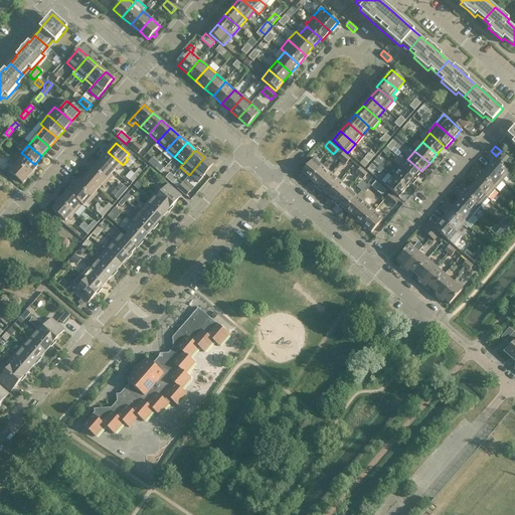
[(118,170),(123,165),(108,152),(101,160),(114,172),(116,169),(118,170)]
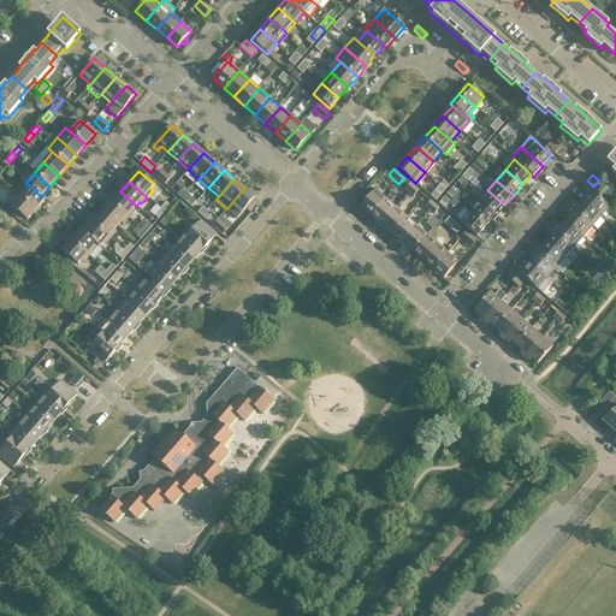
[(582,201),(600,217),(610,206),(585,184),(580,189),(587,195),(582,201)]
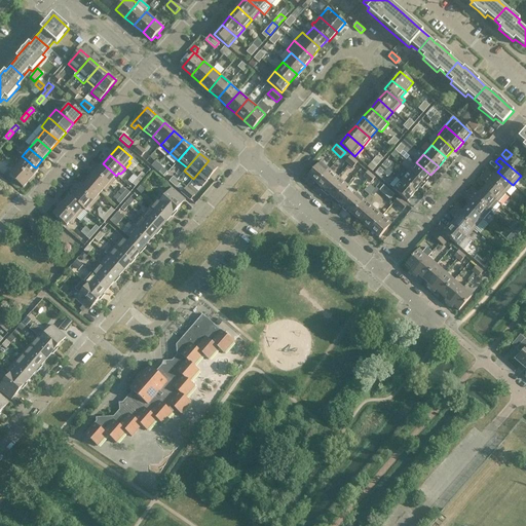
[(36,167),(35,167),(25,158),(23,161),(21,160),(15,166),(30,180),(39,170),(36,167)]
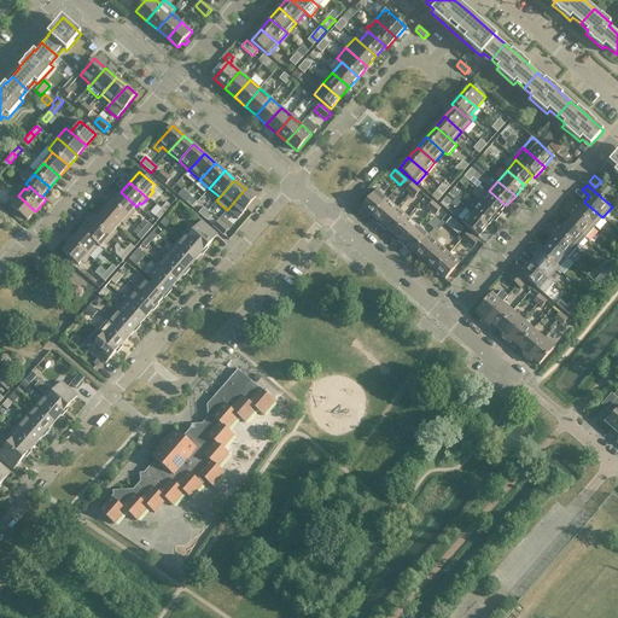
[(245,188),(227,210),(238,220),(256,198),(245,188)]
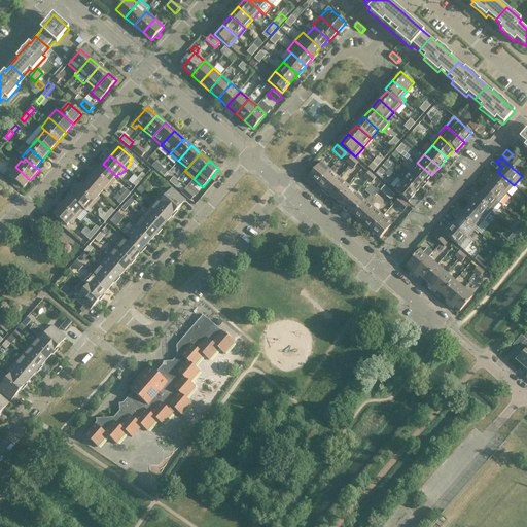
[(308,177),(317,184),(330,170),(321,162),(308,177)]
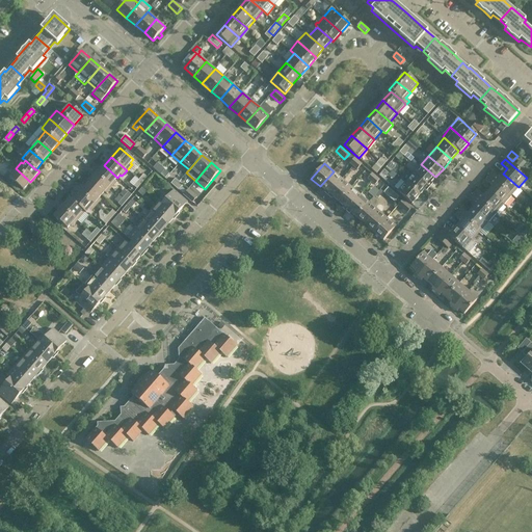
[(428,186),(435,177),(421,164),(414,174),(428,186)]
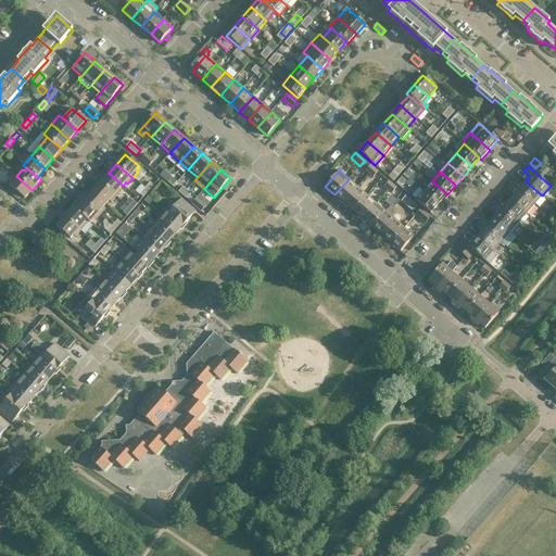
[(116,197),(122,190),(119,189),(123,186),(109,173),(100,182),(116,197)]
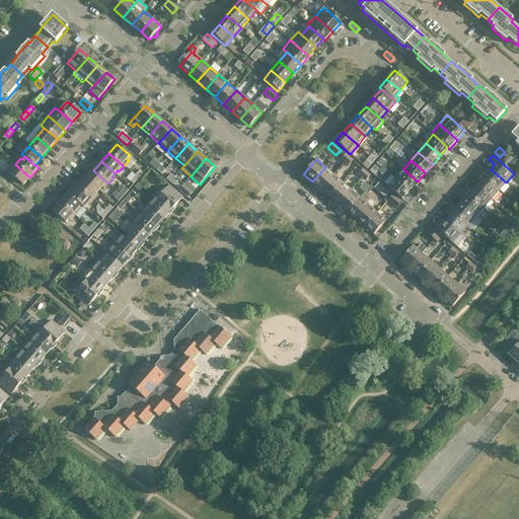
[(29,177),(15,164),(10,169),(12,170),(9,174),(22,186),(29,177)]
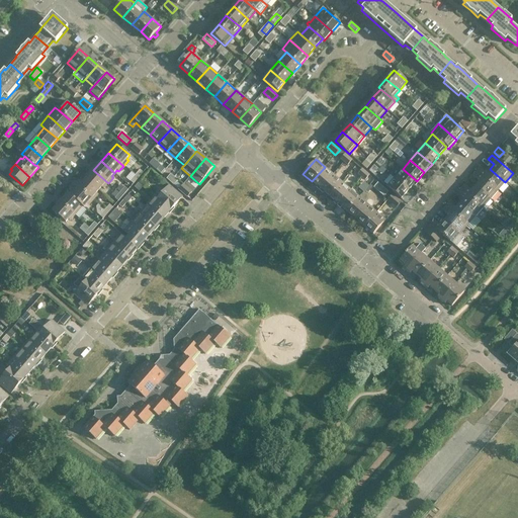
[(321,189),(333,175),(325,167),(312,181),(321,189)]
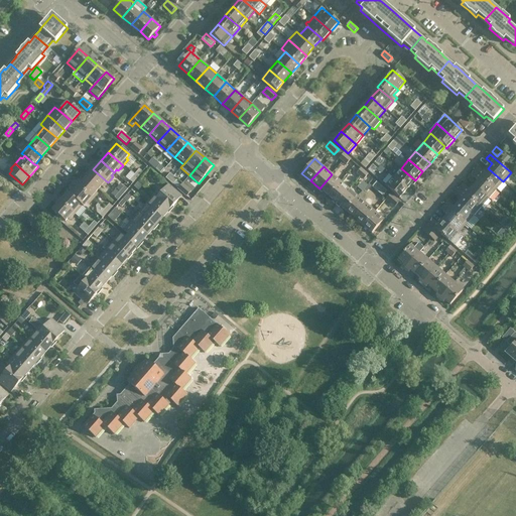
[(495,190),(503,181),(488,168),(484,173),(478,167),(474,172),(495,190)]
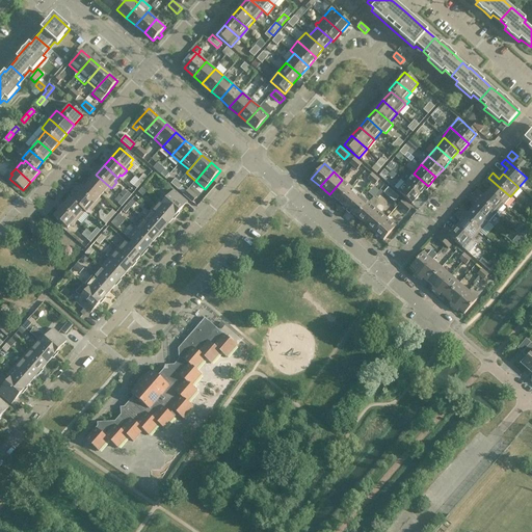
[(420,195),(428,186),(414,174),(405,182),(420,195)]
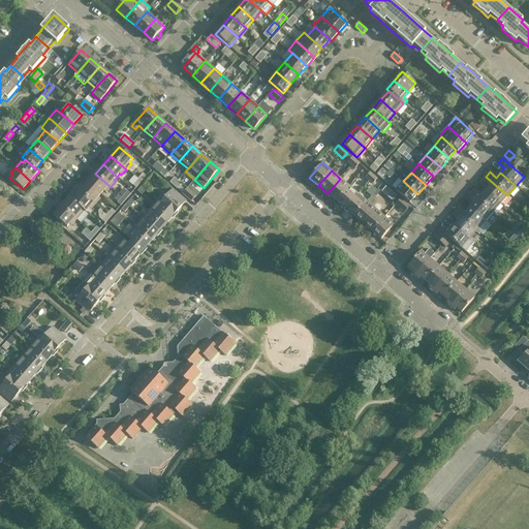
[(103,191),(105,192),(111,187),(95,174),(88,183),(101,194),(103,191)]
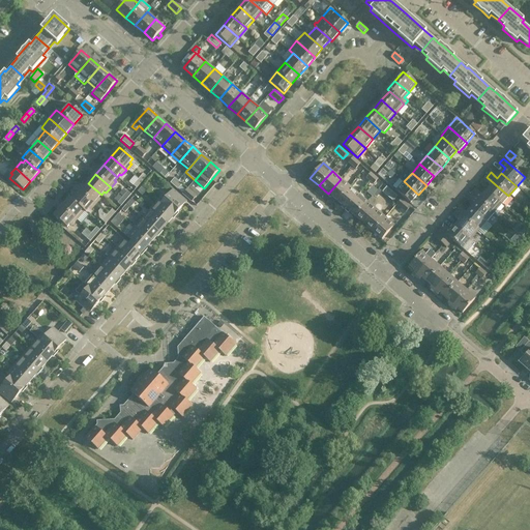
[(143,174),(138,180),(142,182),(146,177),(143,174)]
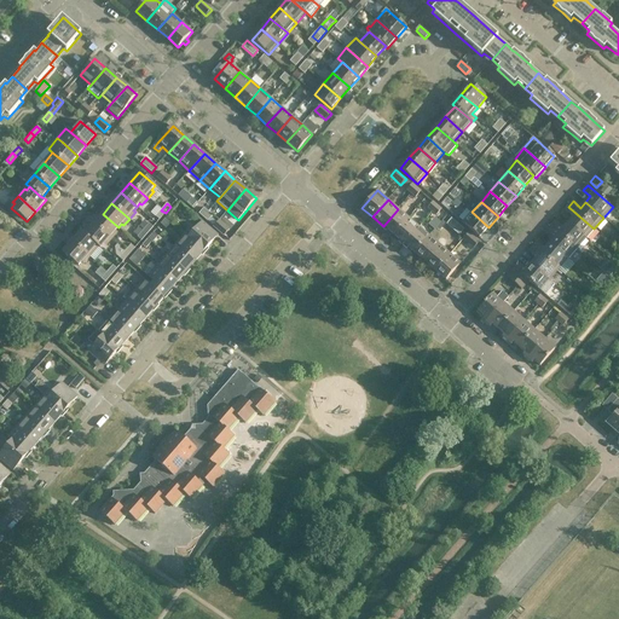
[(585,239),(594,229),(568,207),(565,210),(573,217),(567,224),(585,239)]
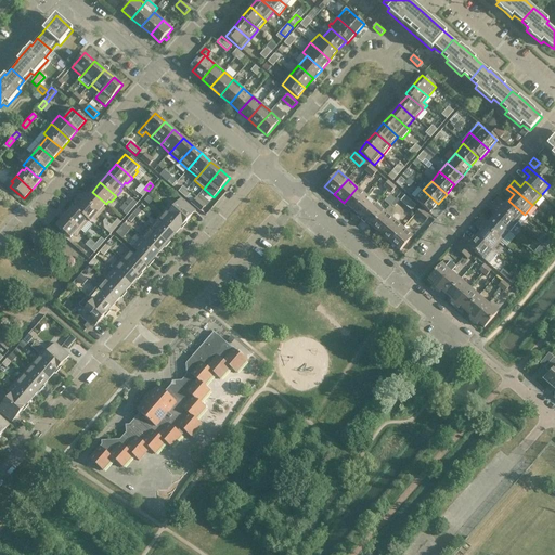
[(352,210),(366,195),(357,188),(344,203),(352,210)]
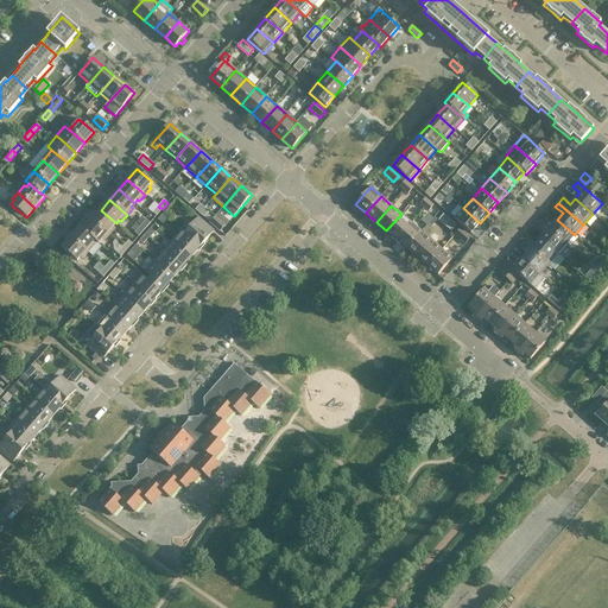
[(157,216),(163,209),(158,207),(153,213),(157,216)]
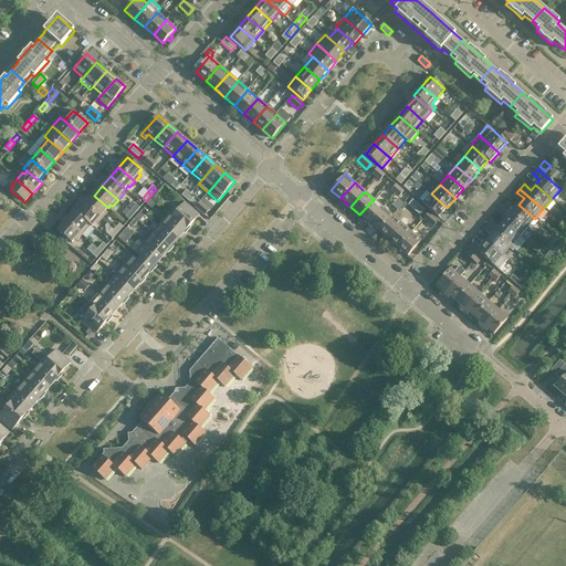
[(438,218),(447,208),(431,194),(422,203),(438,218)]
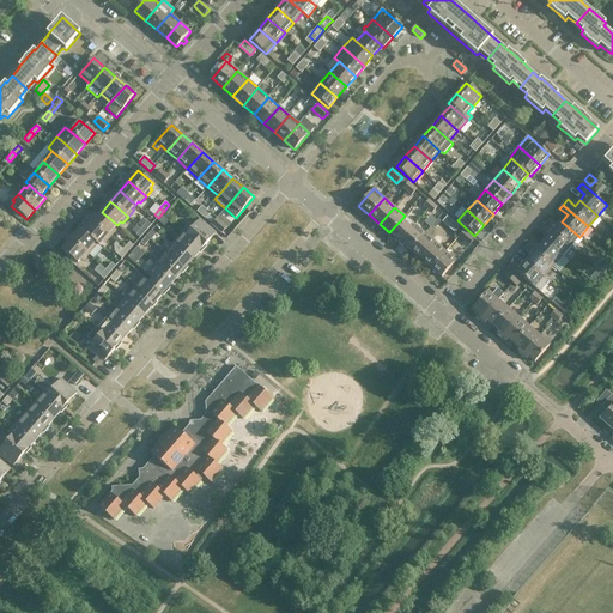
[(116,231),(114,229),(117,225),(102,212),(92,222),(110,237),(116,231)]
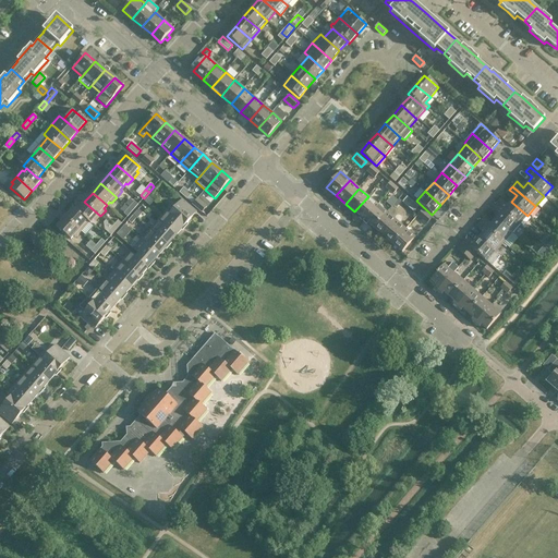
[(150,196),(145,202),(149,205),(154,199),(150,196)]
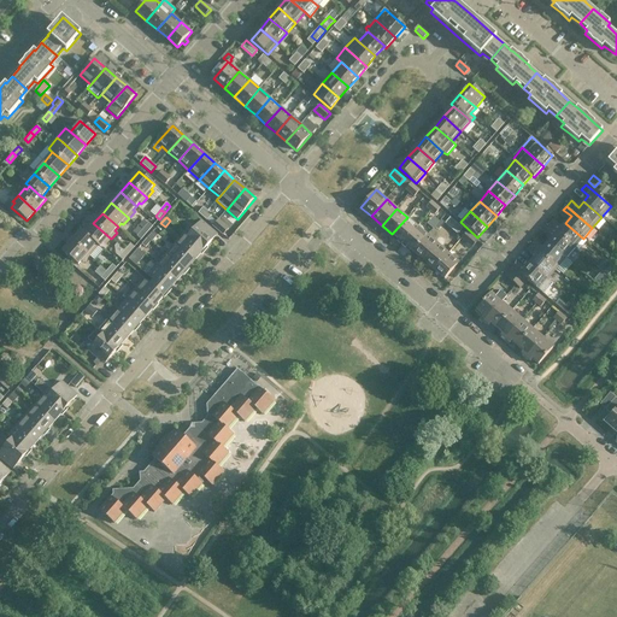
[(403,244),(417,227),(407,217),(392,234),(403,244)]
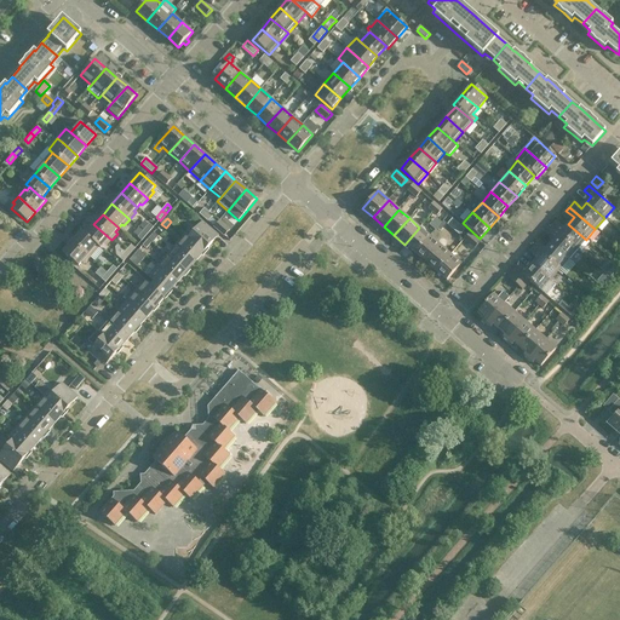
[(447,225),(454,230),(459,224),(453,219),(447,225)]
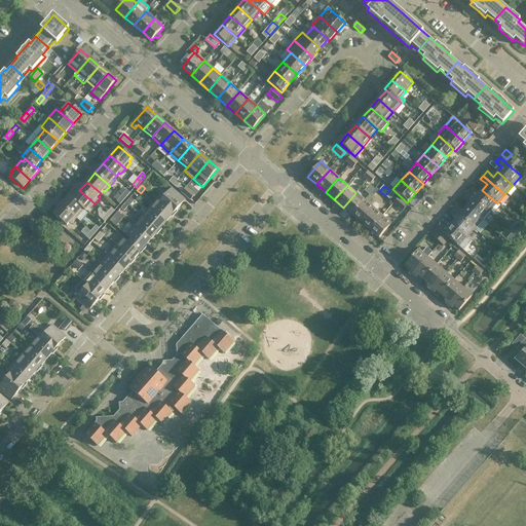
[(164,190),(156,199),(159,201),(159,202),(173,215),(185,200),(172,188),(166,193),(164,190)]
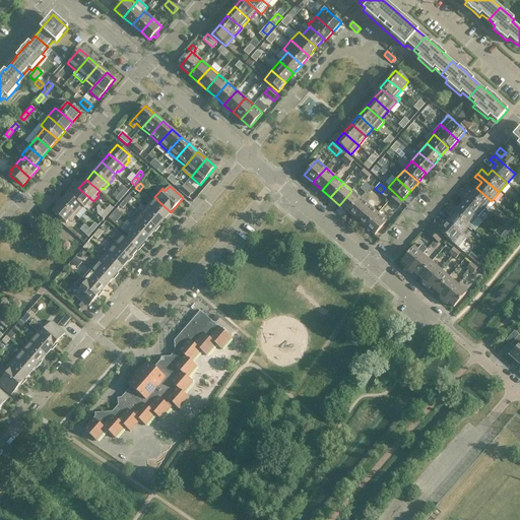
[(184,186),(179,190),(188,198),(192,193),(184,186)]
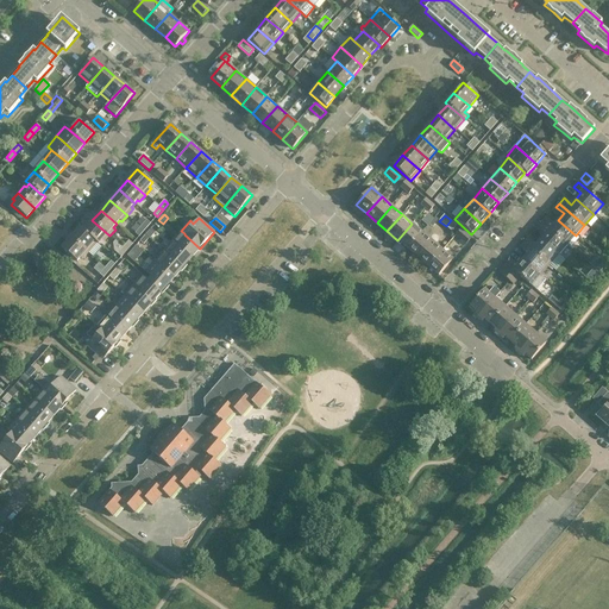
[(567,245),(576,236),(558,220),(553,225),(546,218),(541,224),(567,245)]
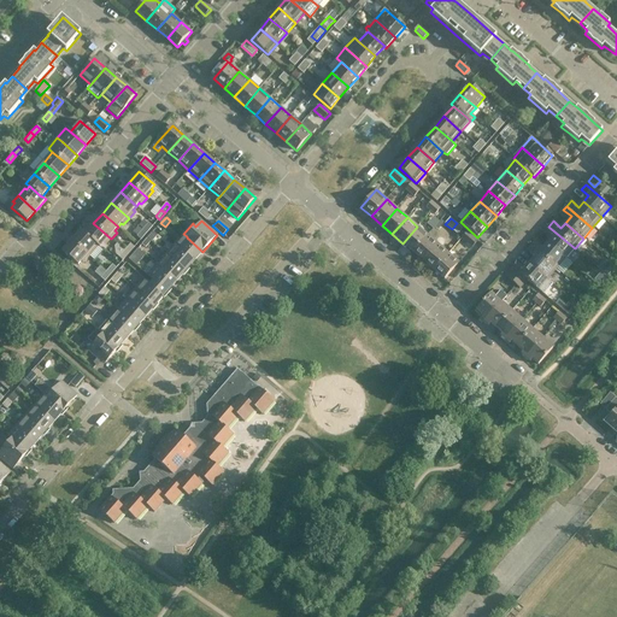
[(104,244),(105,246),(111,239),(93,223),(84,234),(97,245),(100,247),(104,244)]
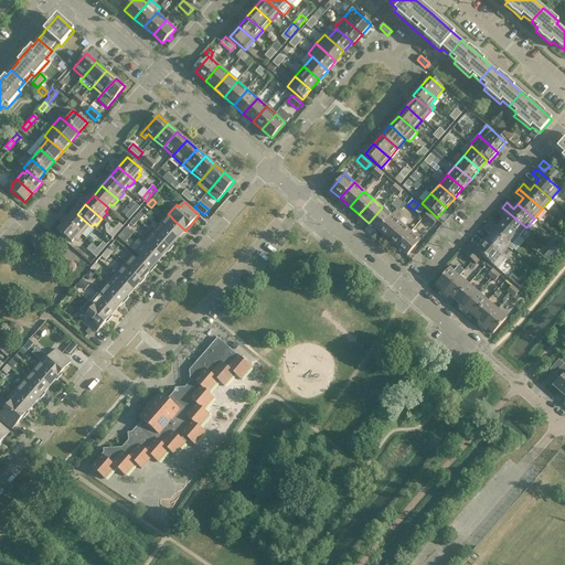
[(136,204),(130,211),(135,214),(139,208),(136,204)]
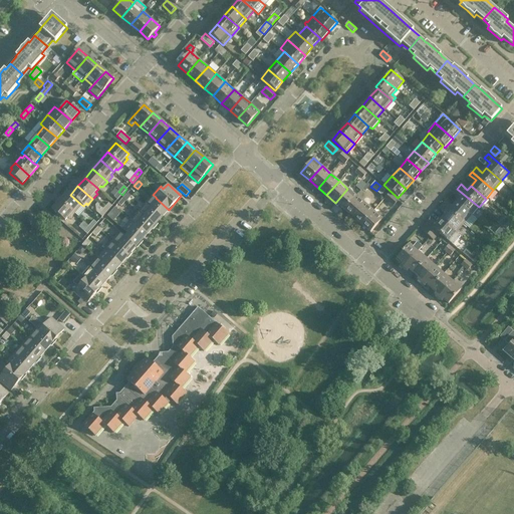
[(386,191),(380,186),(376,191),(381,196),(386,191)]
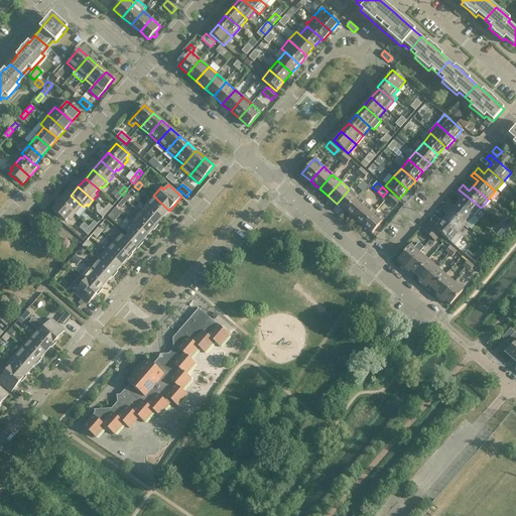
[(346,211),(358,197),(349,189),(337,204),(346,211)]
